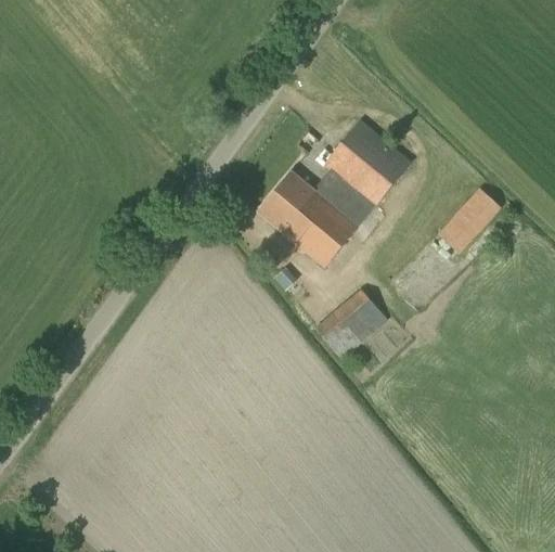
[(323,164),(328,169),(376,204),(377,204),(413,161),(361,118),(323,164)]
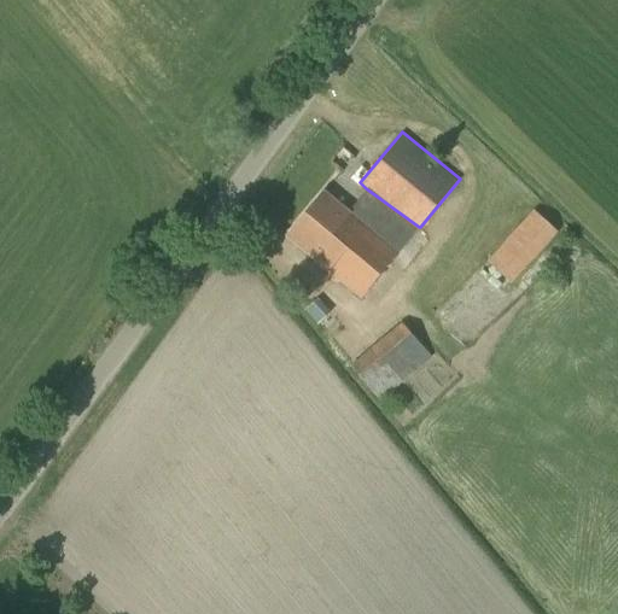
[(397,251),(349,208),(325,188),(289,234),(362,294),(397,251)]
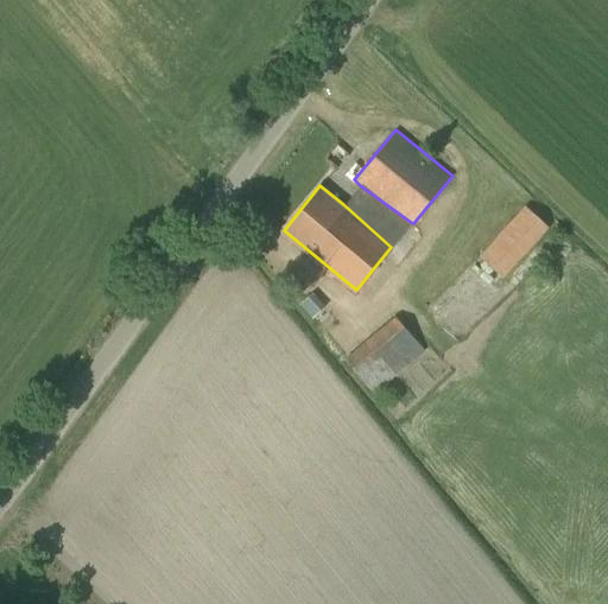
[(360,185),(343,204),(391,247),(412,223),(360,185)]
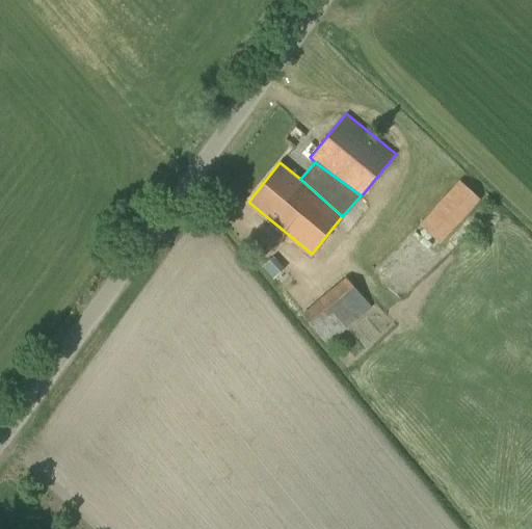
[(420,222),(441,241),(480,199),(459,179),(420,222)]
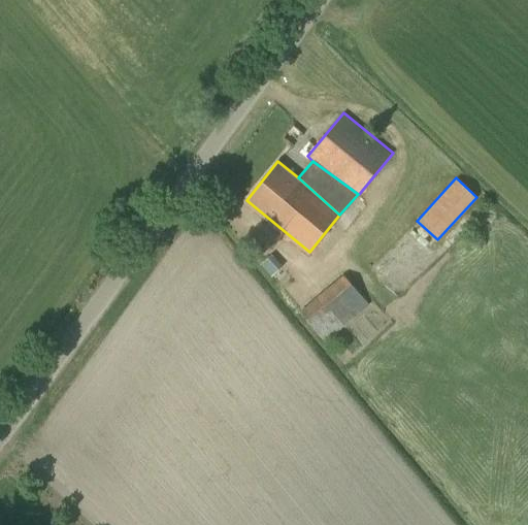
[(301,310),(326,340),(368,304),(343,275),(301,310)]
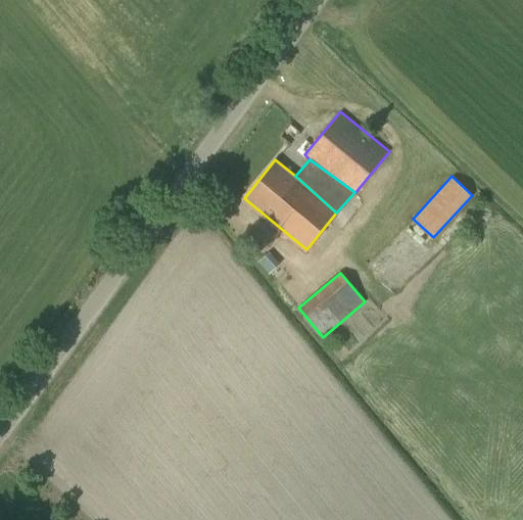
All buildings are outlined.
